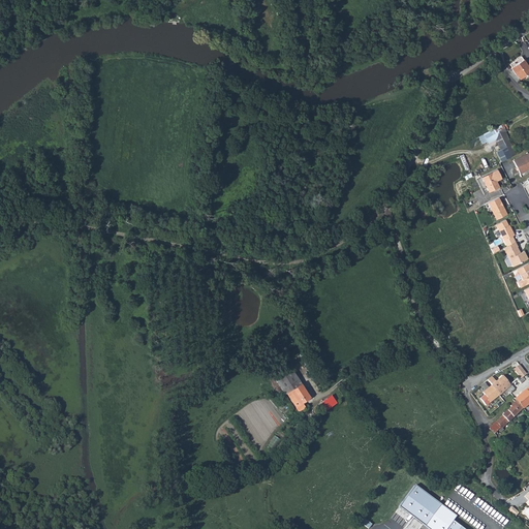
[(520,56),(508,64),(510,67),(523,59),(520,56)]
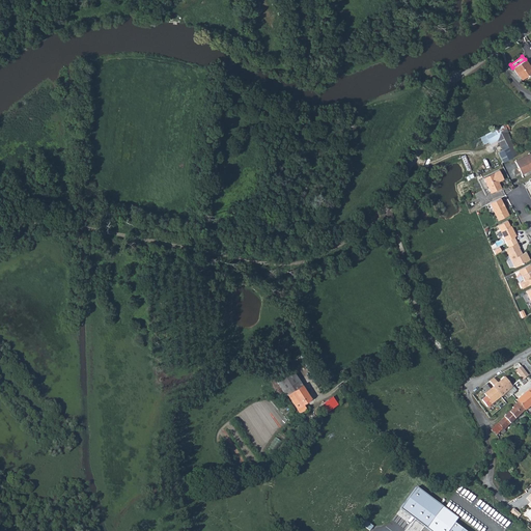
[(512,67),(519,76),(520,76),(522,80),(530,73),(530,68),(525,59),(512,67)]
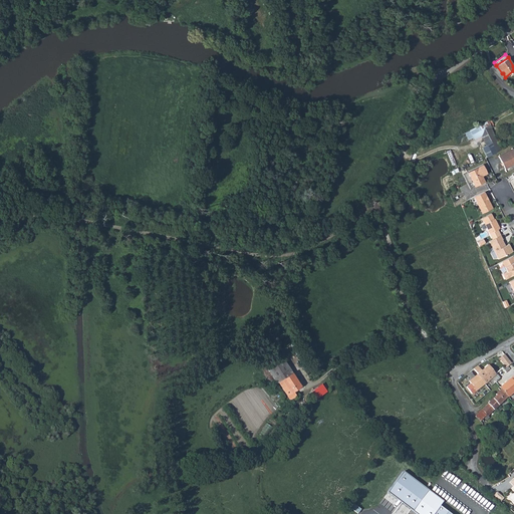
[(469,130),(480,124),(476,117),(465,122),(469,130)]
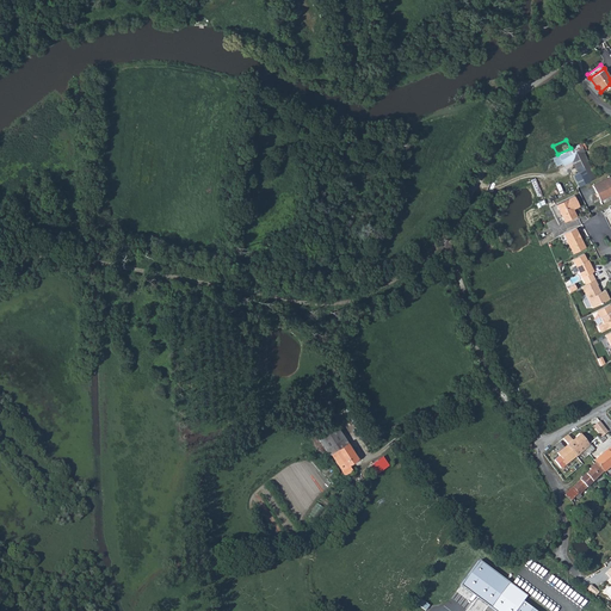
[(557,154),(551,158),(556,166),(571,158),(579,174),(573,177),(579,187),(596,178),(591,168),(582,153),(585,152),(580,143),(571,148),(557,154)]
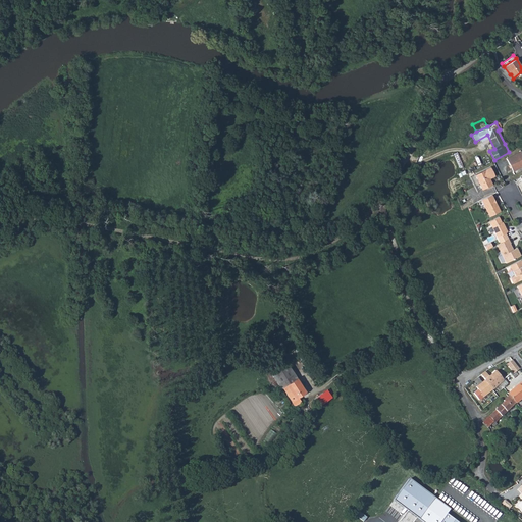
[(521,154),(520,151),(506,158),(512,171),(521,165),(521,154)]
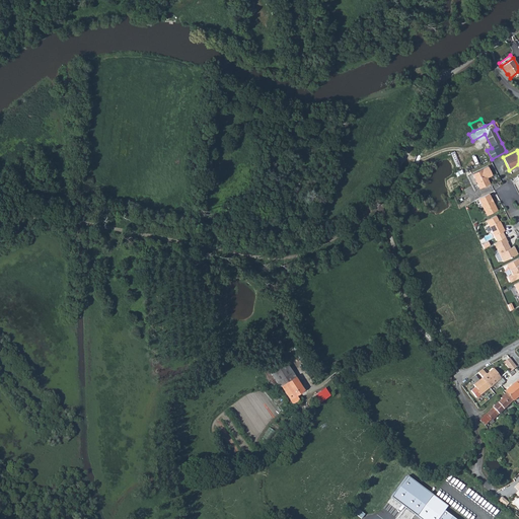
[(518,164),(509,170),(511,173),(518,169),(518,164)]
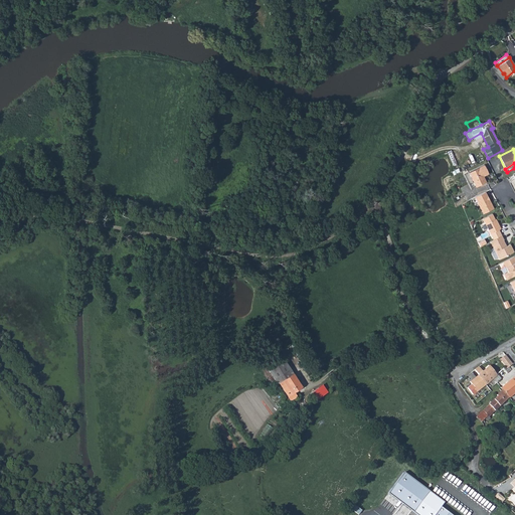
[(483,164),(468,172),(476,186),(486,181),(483,175),(488,173),(483,164)]
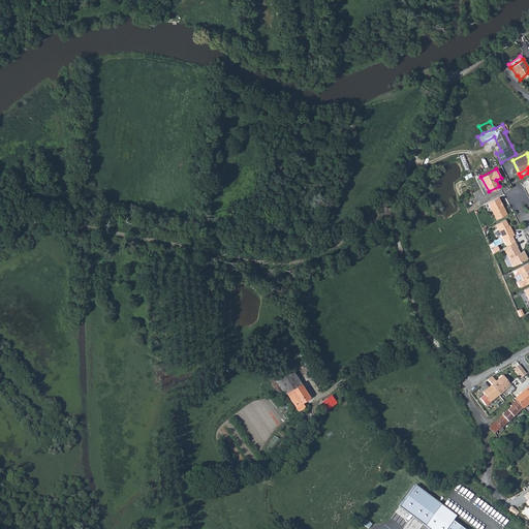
[(480,177),(476,179),(484,194),(489,191),(480,177)]
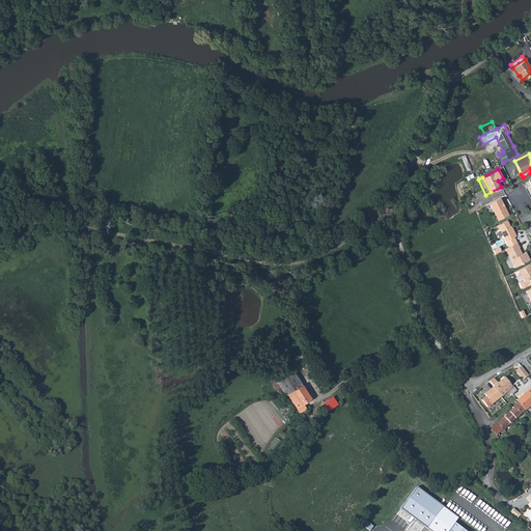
[(502,203),(500,198),(490,203),(498,221),(508,216),(504,206),(503,206),(501,204),(502,203)]
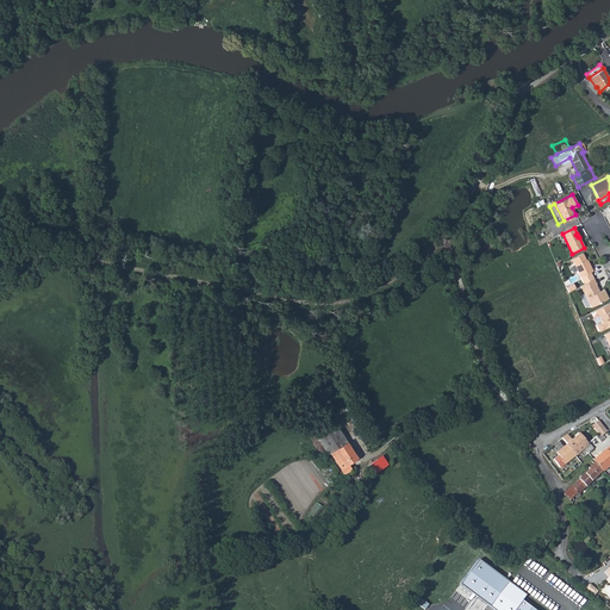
[(582,254),(571,259),(580,278),(592,272),(587,263),(586,265),(585,261),(582,254)]
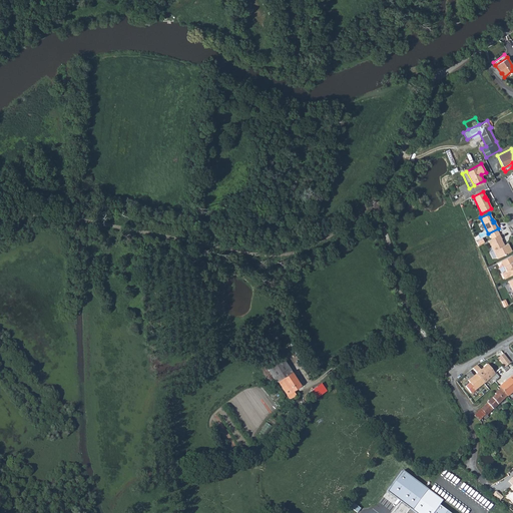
[(502,239),(499,234),(489,239),(493,248),(491,249),(496,260),(512,251),(508,243),(504,245),(502,246),(501,244),(503,243),(501,240),(502,239)]
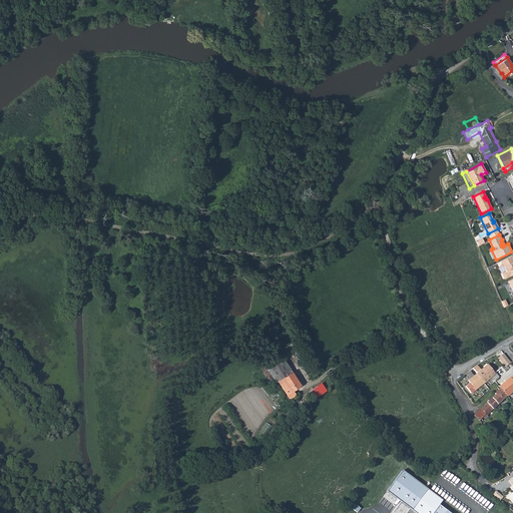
[(512,262),(510,255),(499,262),(504,272),(500,274),(500,275),(502,279),(504,279),(512,274),(512,262)]
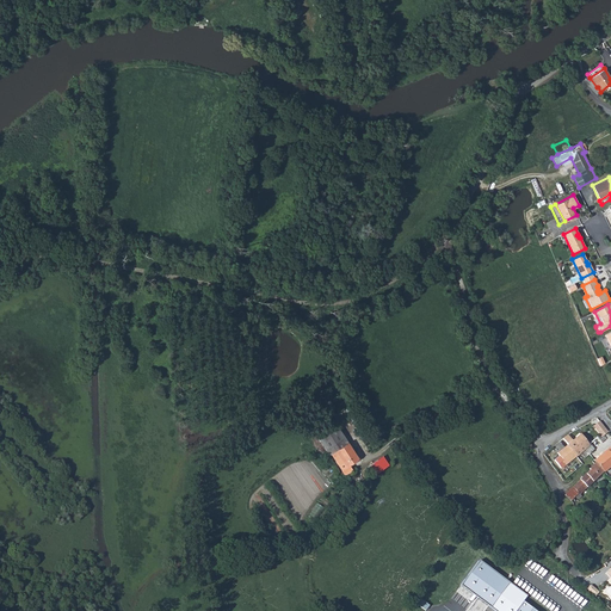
[(599,434),(602,438),(604,436),(609,432),(600,421),(593,426),(599,434)]
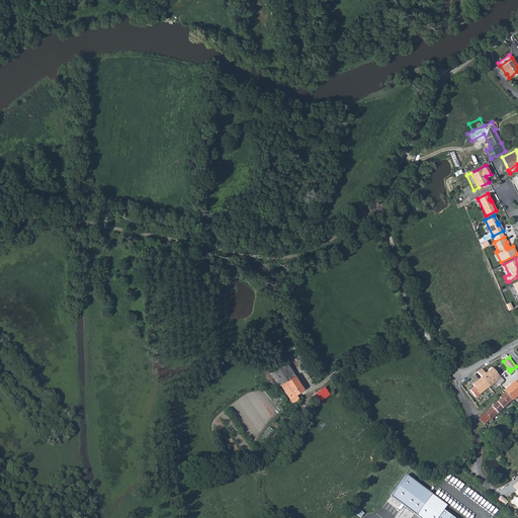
[(270,370),(279,385),(281,384),(295,375),(286,360),(270,370)]
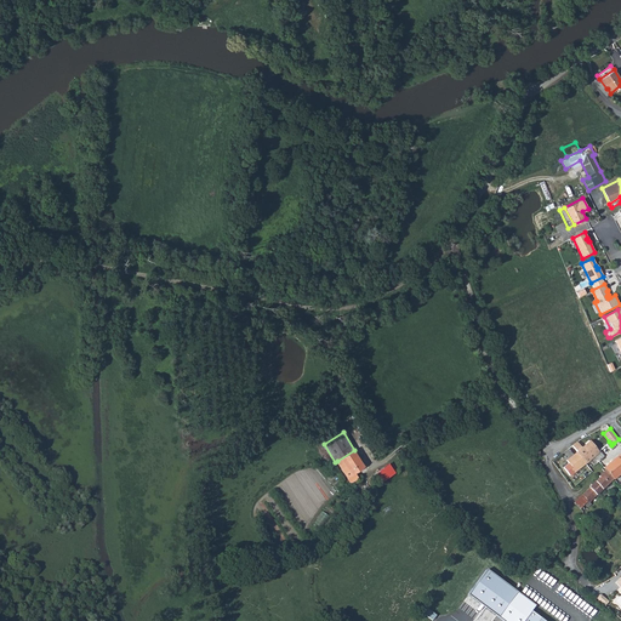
[(600,451),(590,440),(582,448),(577,451),(586,463),(590,461),(593,456),(599,451),(600,451)]
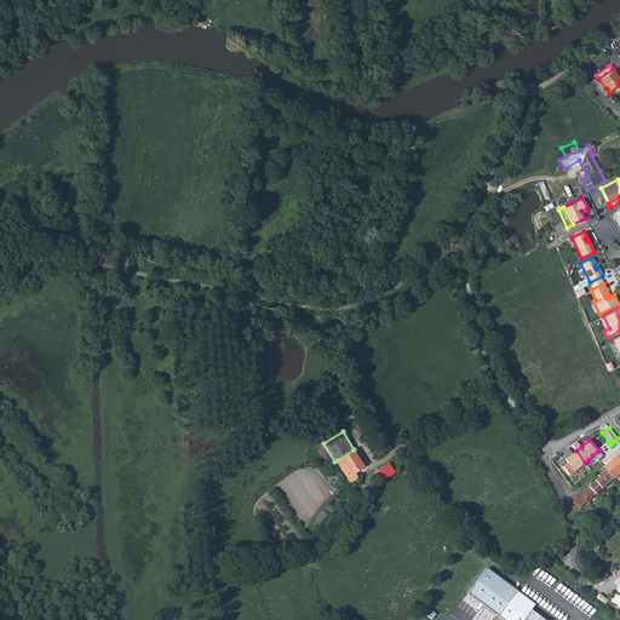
[(581,447),(577,441),(575,441),(572,445),(577,451),(581,447)]
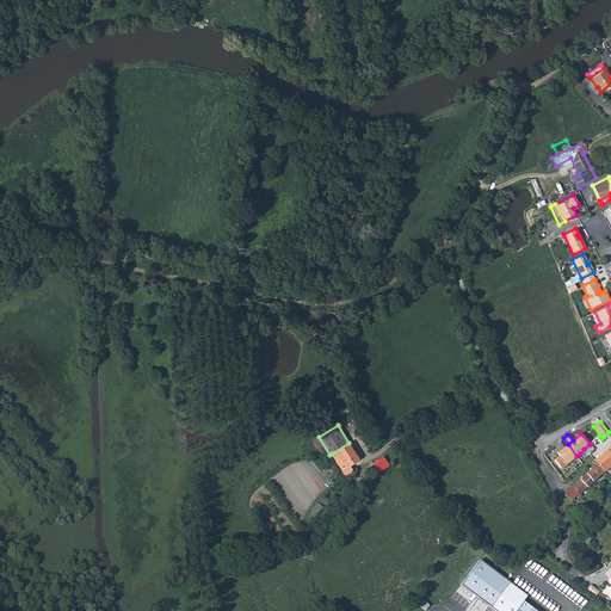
[(345,475),(355,470),(350,464),(359,458),(349,443),(332,454),(345,475)]
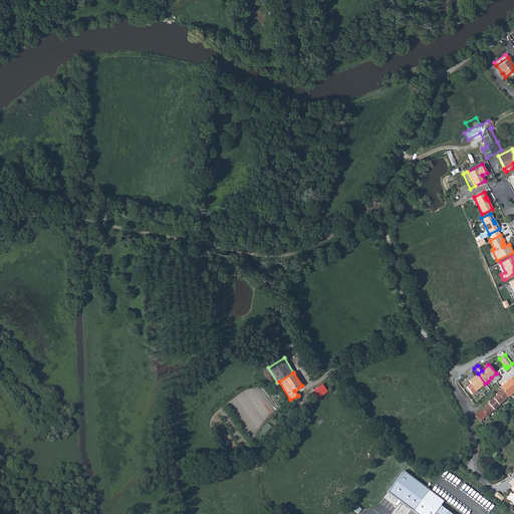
[(485,383),(478,373),(469,380),(471,383),(469,384),(472,389),(473,387),(476,391),(485,383)]
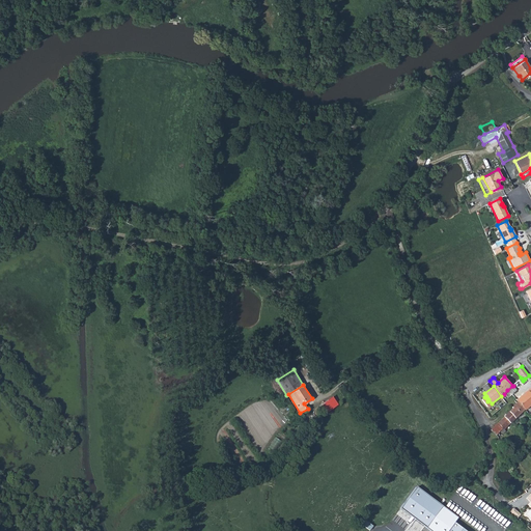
[(507,390),(511,394),(516,390),(515,389),(512,386),(507,390)]
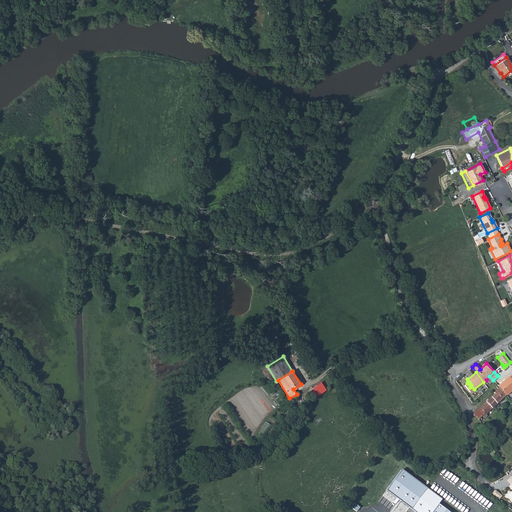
[(505,395),(506,395),(511,390),(511,376),(510,375),(498,386),(499,387),(500,388),(505,395)]
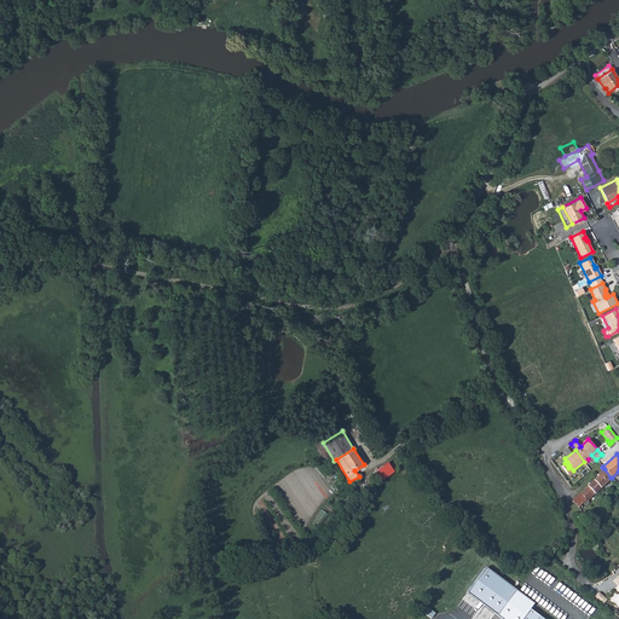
[(386,462),(372,473),(379,481),(393,472),(386,462)]
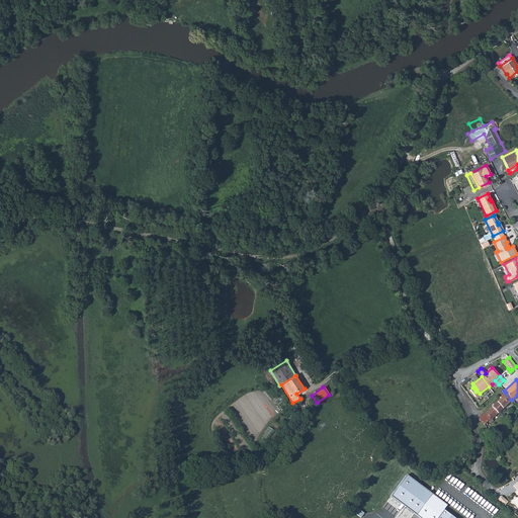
[(500,398),(486,413),(491,418),(489,421),(491,423),(494,421),(495,422),(497,420),(495,417),(511,400),(506,393),(500,398)]
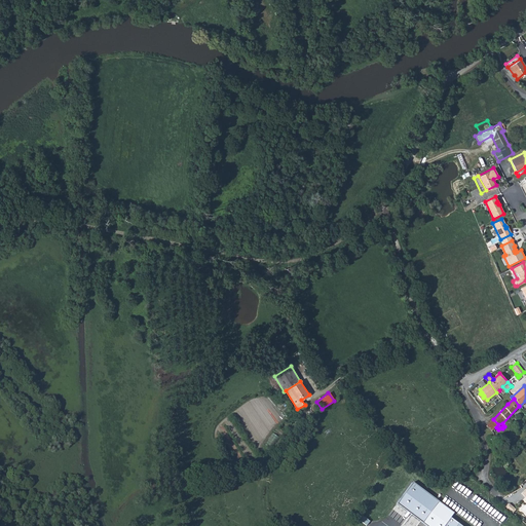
[(493,419),(487,426),(492,430),(494,429),(496,427),(498,424),(493,419)]
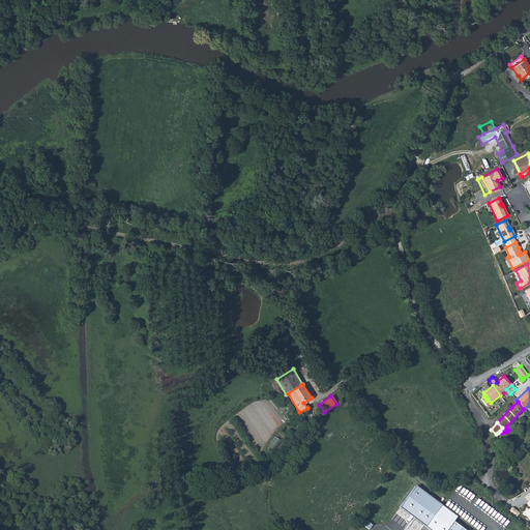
[(418,487),(402,507),(424,526),(442,505),(418,487)]
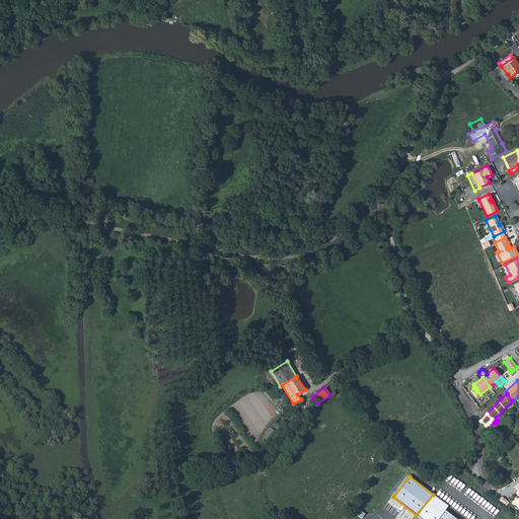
[(445,505),(433,495),(416,515),(422,518),(455,518),(442,509),(445,505)]
